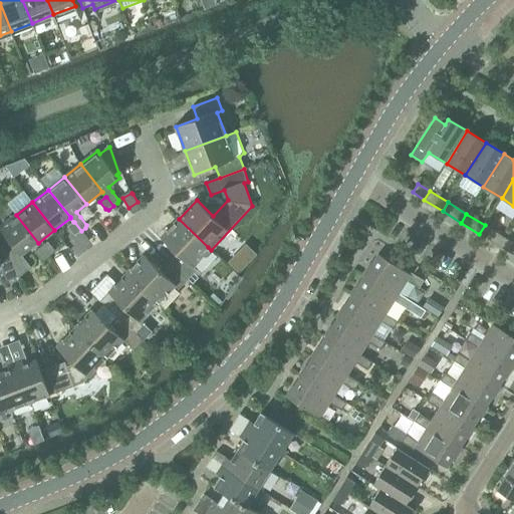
[(16,215),(0,227),(0,228),(16,249),(8,255),(21,277),(32,268),(22,256),(38,243),(16,215)]
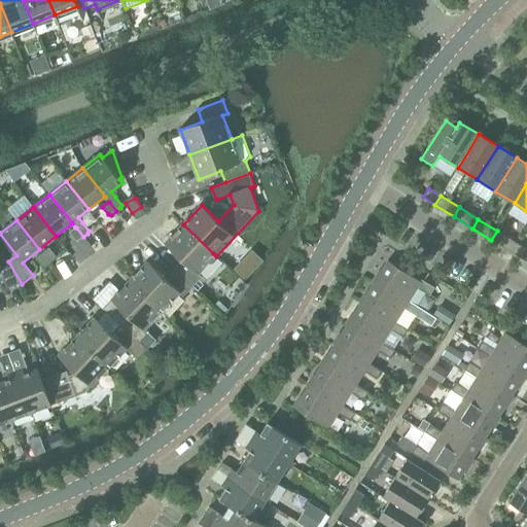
[(183,224),(165,243),(182,259),(174,269),(194,287),(203,278),(199,274),(212,260),(216,256),(213,253),(183,224)]
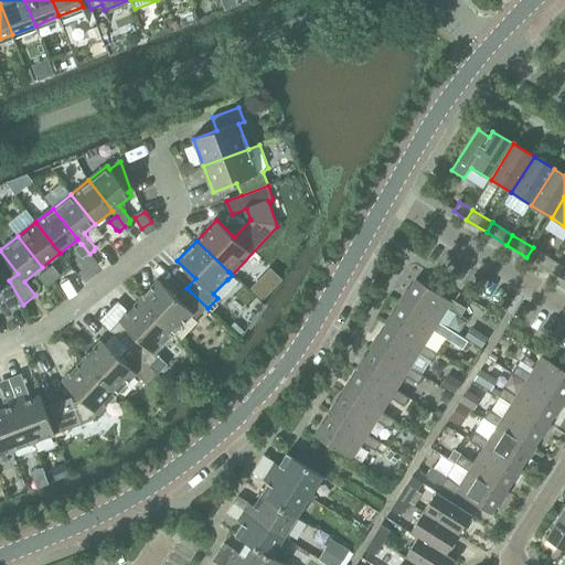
[(81,244),(74,249),(81,257),(84,258),(89,254),(82,244),(81,244)]
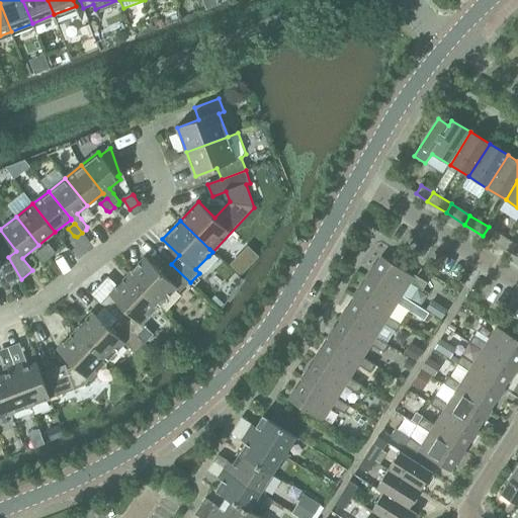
[(502,248),(517,258),(517,245),(507,239),(502,248)]
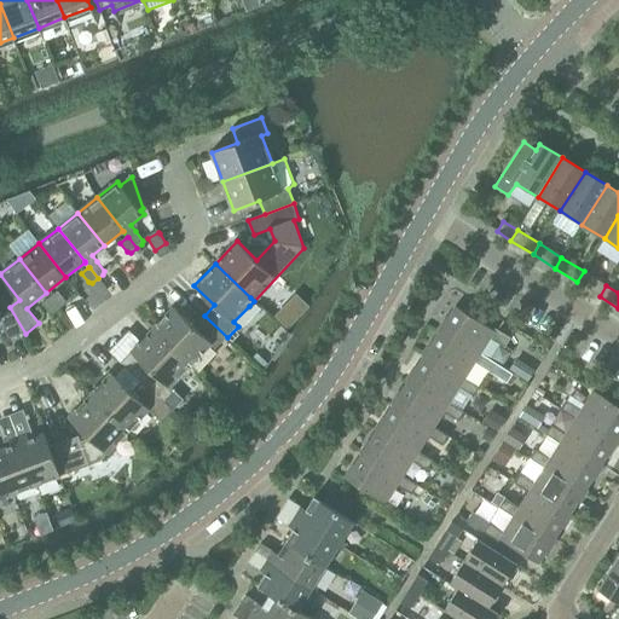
[(51,298),(59,308),(64,305),(65,301),(57,291),(51,298)]
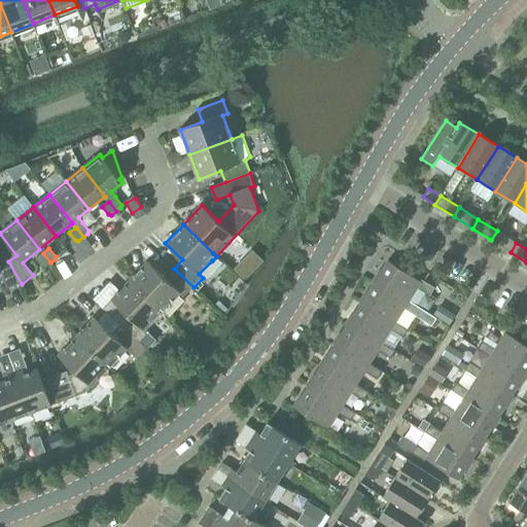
[(45,267),(50,262),(43,253),(36,258),(42,267),(45,267)]
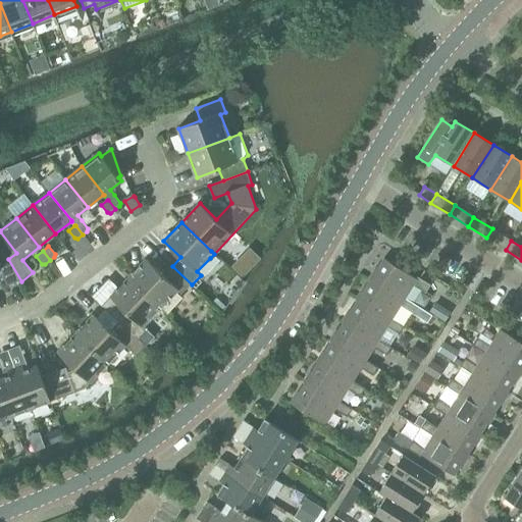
[(0,269),(1,269),(8,286),(21,281),(8,259),(0,261),(0,269)]
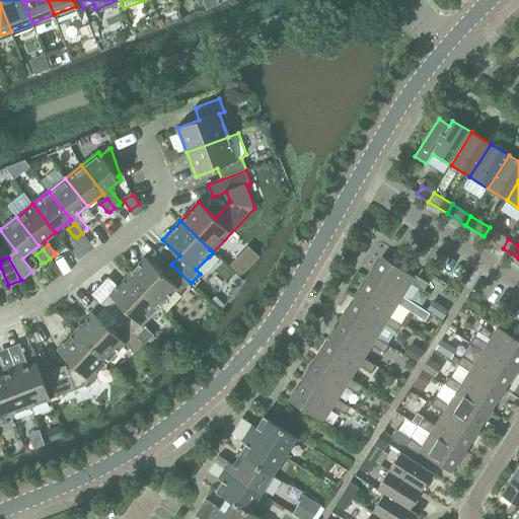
[(146,257),(128,276),(160,307),(177,289),(181,293),(191,283),(171,265),(163,274),(146,257)]
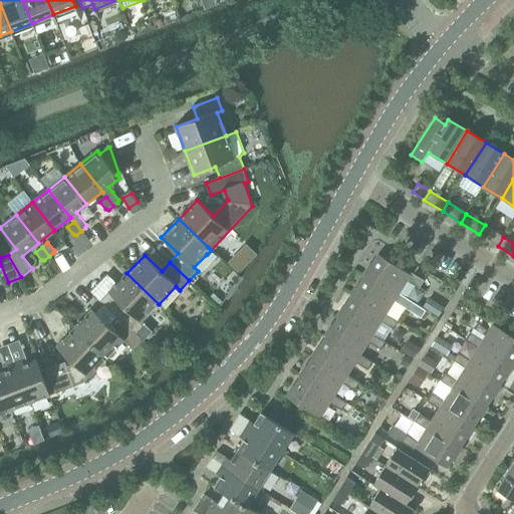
[(378,255),(365,276),(398,296),(399,293),(407,281),(420,289),(425,281),(412,273),(411,275),(378,255)]
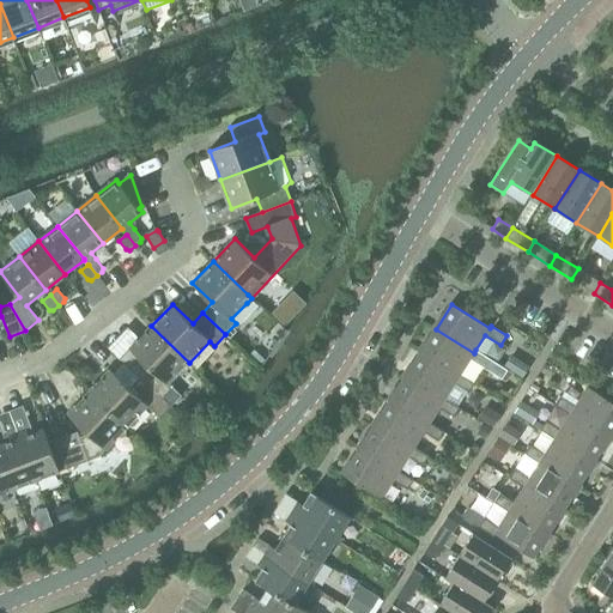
[(131,349),(121,359),(140,378),(163,400),(174,388),(169,384),(189,363),(151,326),(131,349)]
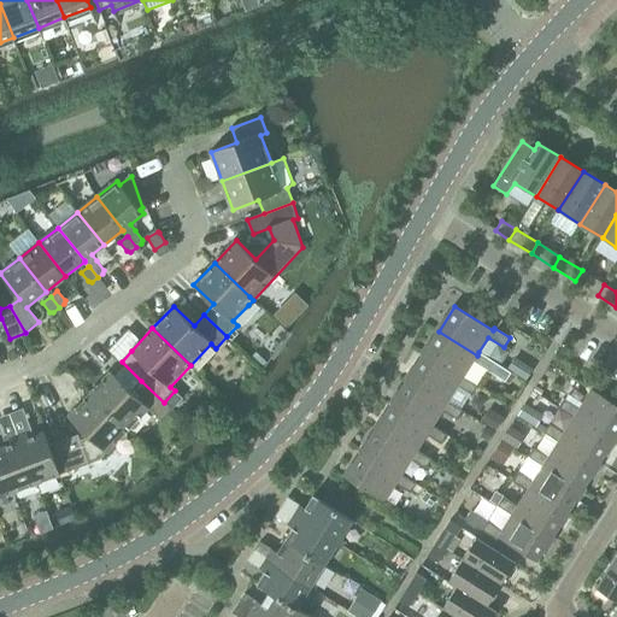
[(439,331),(423,356),(462,380),(463,377),(472,362),(488,371),(505,382),(511,374),(494,362),(479,352),(477,356),(439,331)]
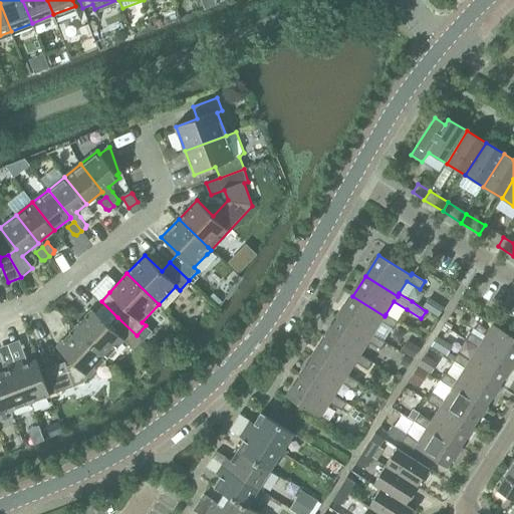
[(352,296),(340,316),(371,336),(373,334),(381,321),(394,329),(399,322),(386,314),(384,316),(352,296)]
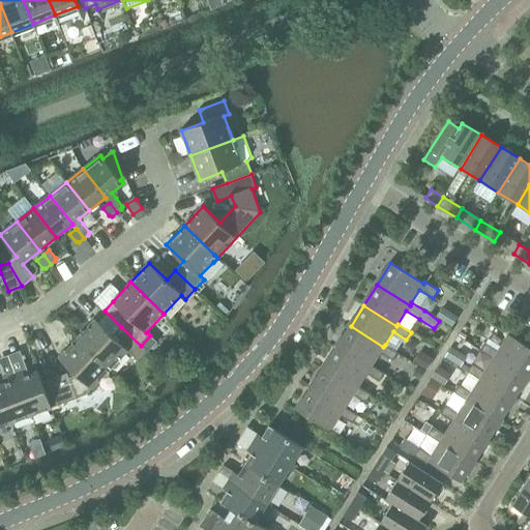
[(459,317),(448,311),(442,321),(452,327),(459,317)]
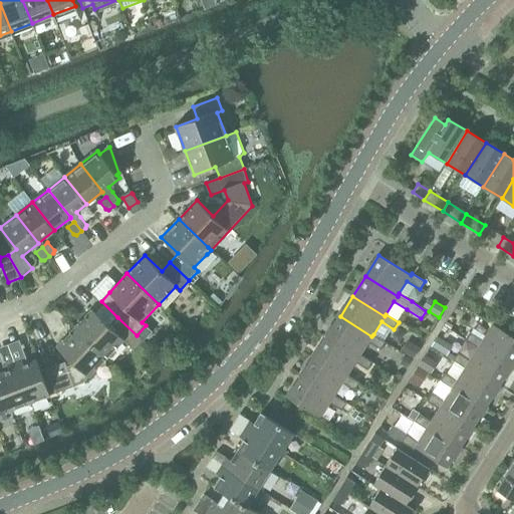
[(92,309),(75,328),(107,359),(123,341),(135,351),(144,341),(137,335),(117,317),(109,325),(92,309)]
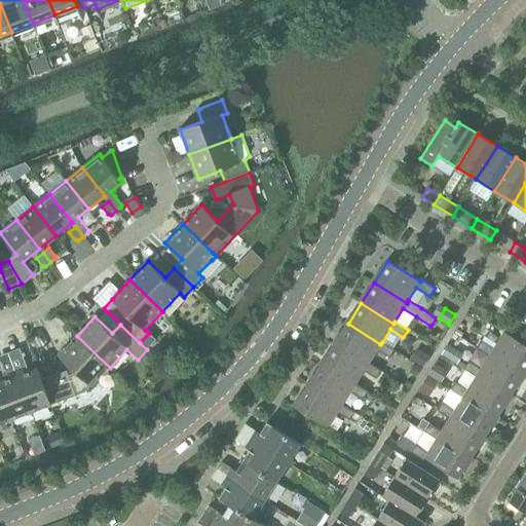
[(348,324),(335,345),(367,365),(369,363),(377,350),(390,359),(395,350),(382,342),(380,344),(348,324)]
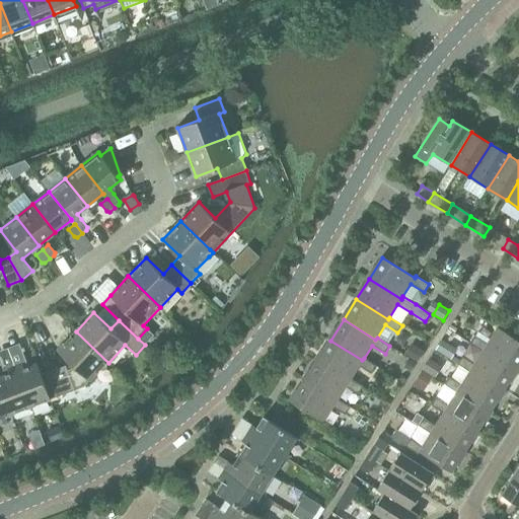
[(476,336),(471,344),(484,352),(484,351),(485,349),(518,370),(518,367),(518,341),(499,328),(489,344),(476,336)]
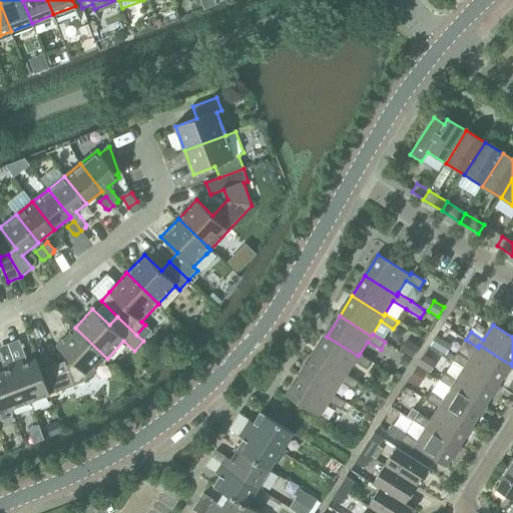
[(66,362),(53,367),(62,391),(83,383),(107,359),(75,328),(57,347),(74,362),(72,364),(67,366),(66,362)]
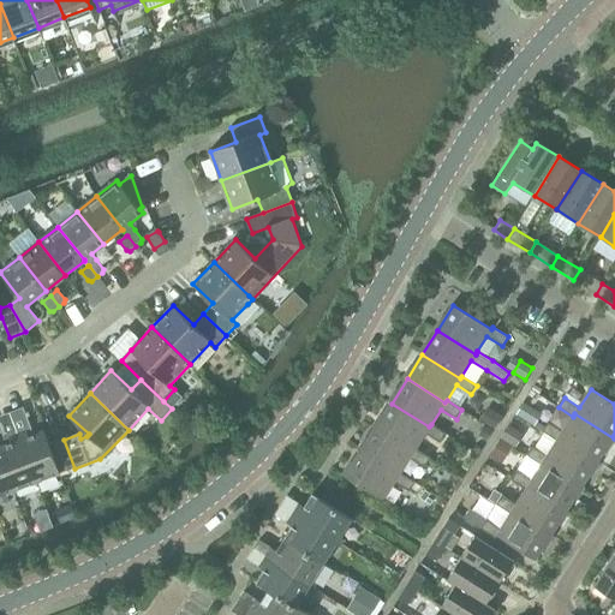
[(529,421),(536,410),(524,402),(517,413),(529,421)]
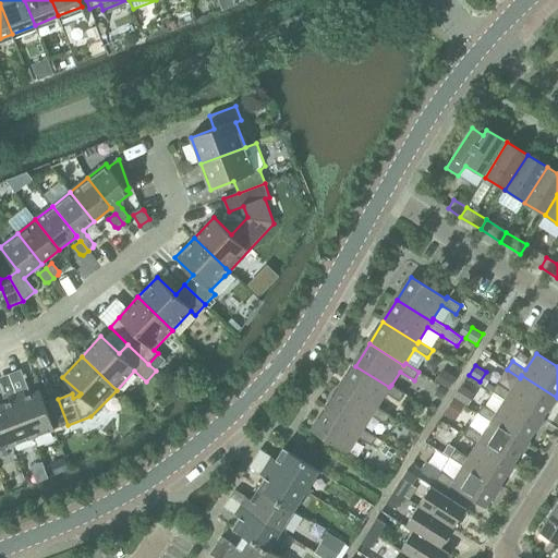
[(355,366),(341,388),(375,410),(377,407),(386,393),(400,402),(405,393),(391,385),(389,387),(355,366)]
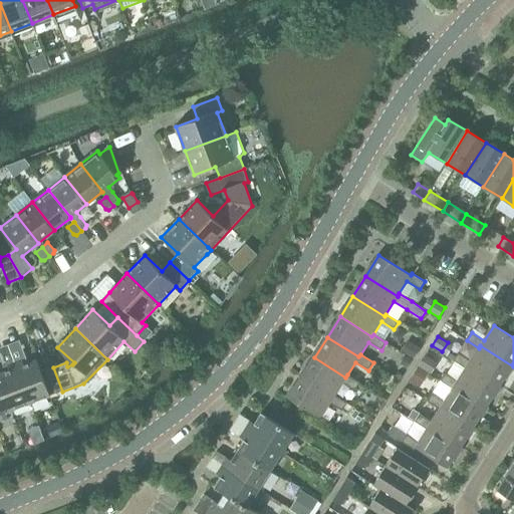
[(421,348),(413,342),(406,353),(414,359),(421,348)]
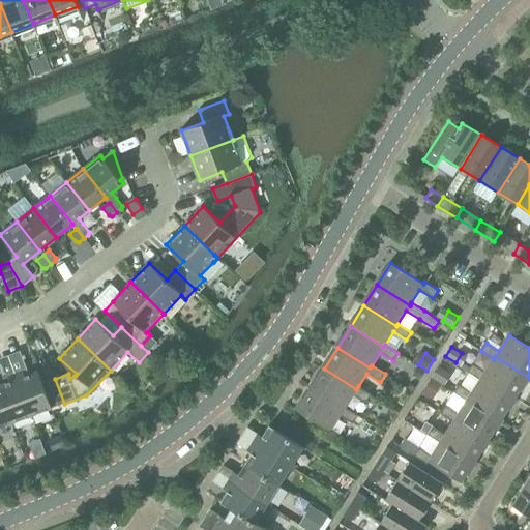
[(473,364),(468,372),(480,380),(482,378),(516,399),(529,378),(495,356),(494,358),(494,359),(486,372),(473,364)]
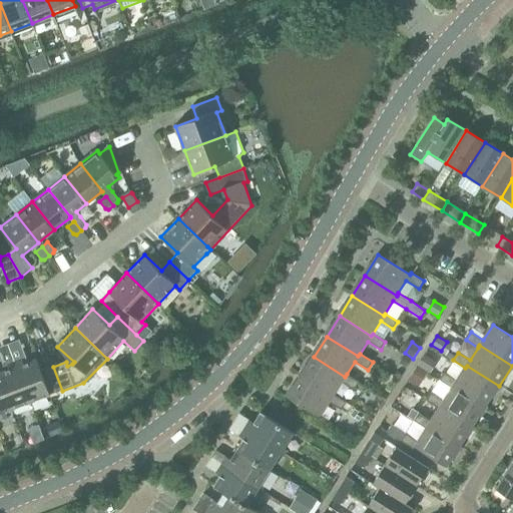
[(418,367),(429,373),(431,375),(439,363),(425,355),(418,367)]
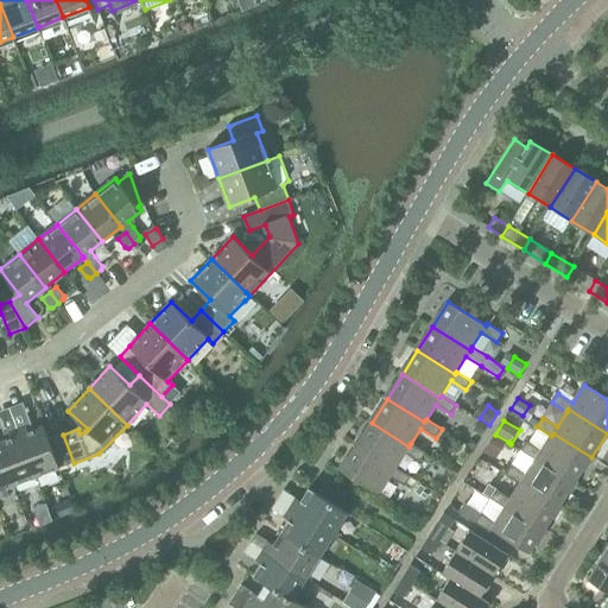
[(474,430),(483,435),(488,426),(479,422),(474,430)]
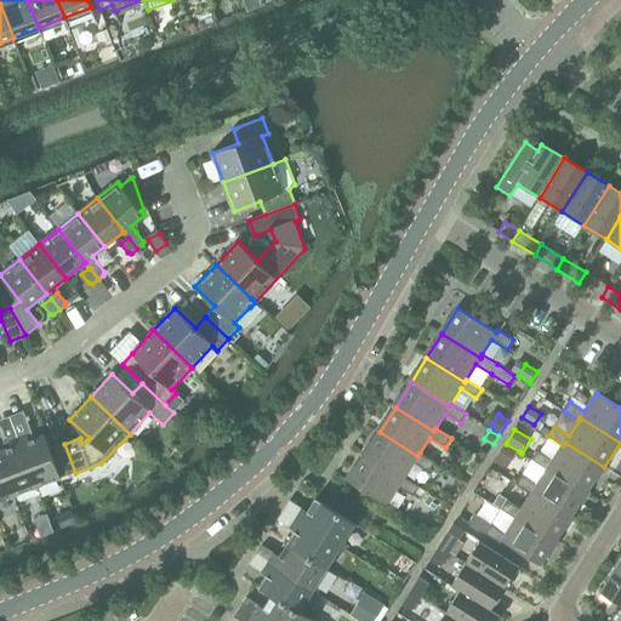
[(380,432),(364,456),(403,480),(404,478),(414,462),(429,472),(436,462),(420,453),(417,456),(380,432)]
